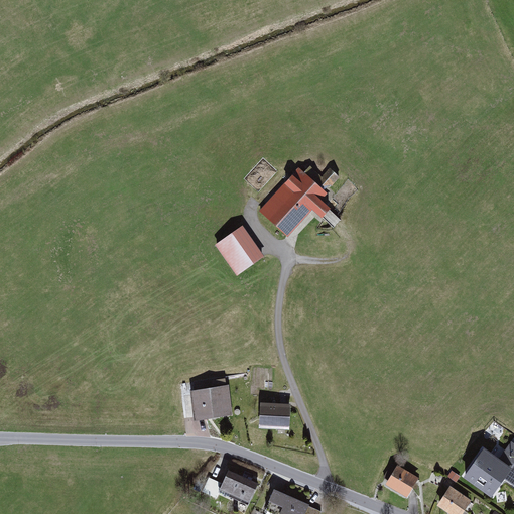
[(304,158),(259,212),(287,237),(310,210),(320,219),(330,209),(319,200),(340,176),(322,160),(315,168),(304,158)]
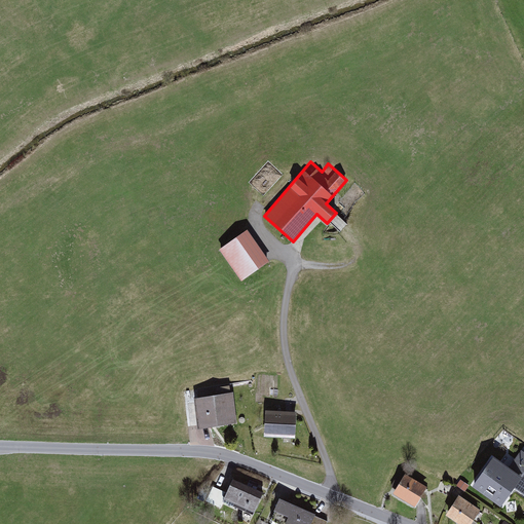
[(269,260),(247,228),(218,249),(240,281),(269,260)]
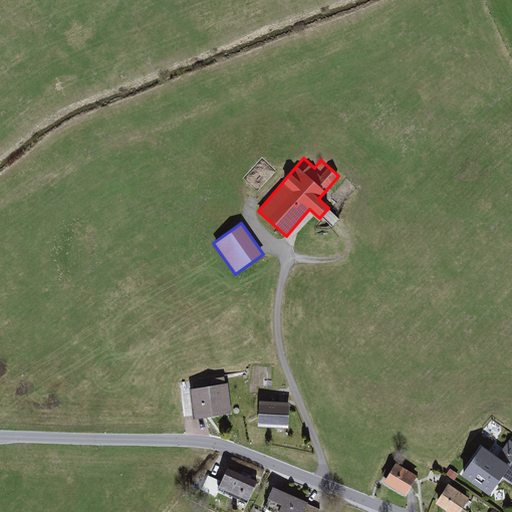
[(231,414),(228,384),(225,384),(224,376),(210,378),(211,386),(191,388),(194,418),(231,414)]
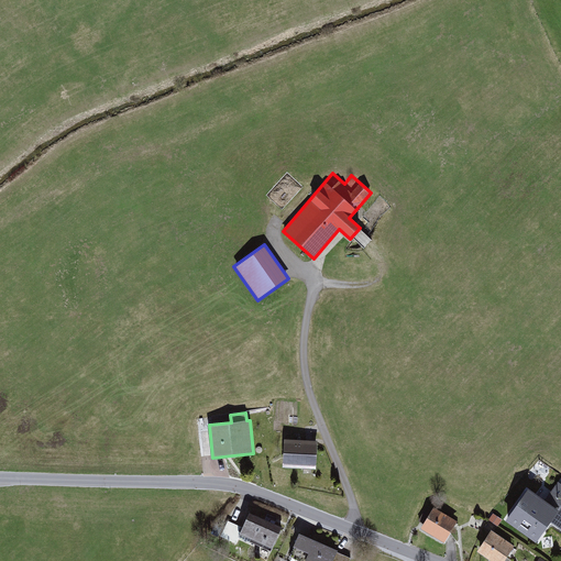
[(318,440),(284,439),(283,468),(303,469),(303,474),(310,474),(310,470),(317,470),(318,440)]
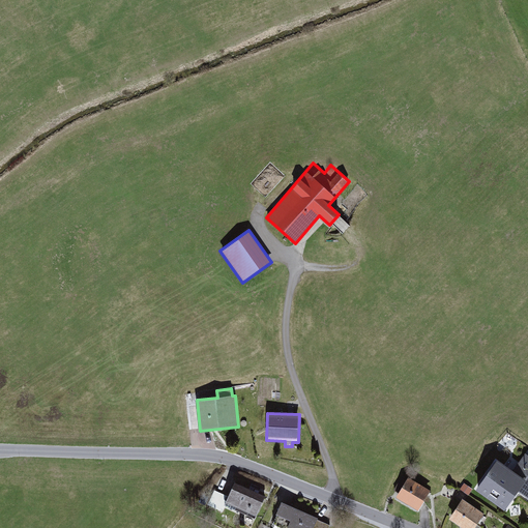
[(527,497),(527,457),(525,455),(514,470),(496,458),(474,489),(505,510),(519,491),(527,497)]
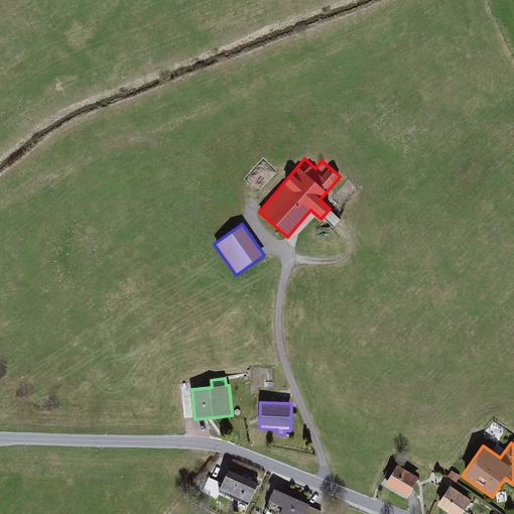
[(406,497),(418,478),(398,466),(386,485),(406,497)]
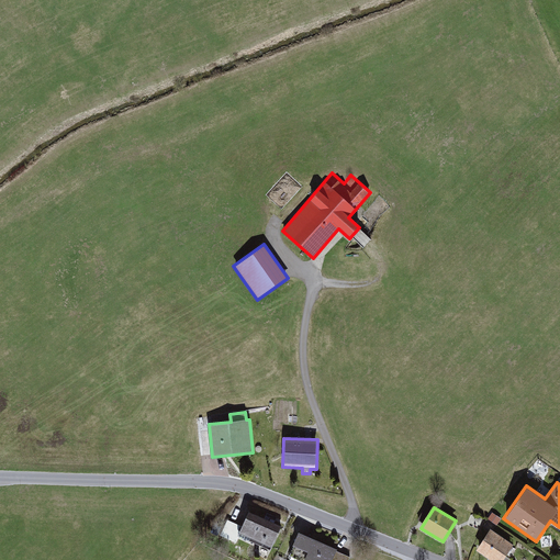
[(270,549),(281,526),(248,512),(242,526),(226,519),(219,537),(235,544),(239,535),(270,549)]
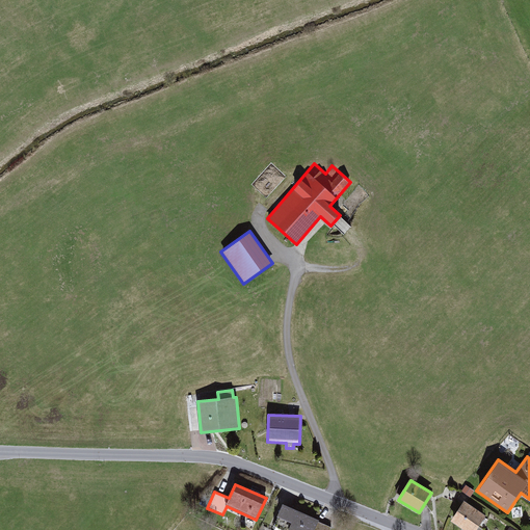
[(465,529),(476,529),(486,515),(465,501),(451,521),(465,529)]
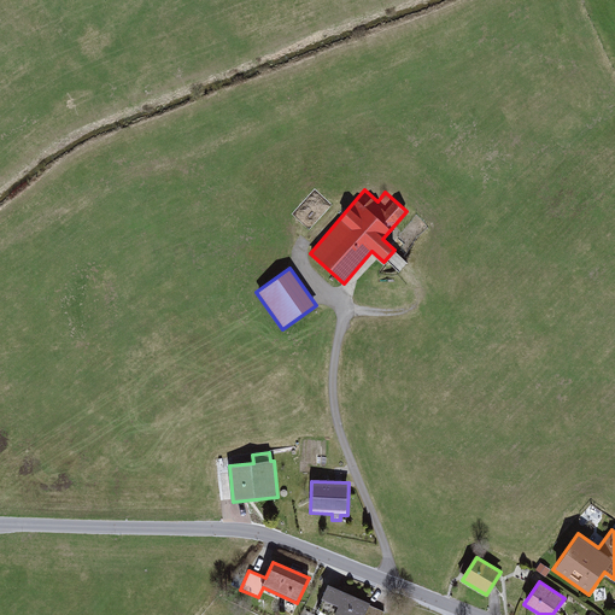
[(382,614),(385,613),(369,607),(372,603),(327,585),(316,613),(321,614),(382,614)]
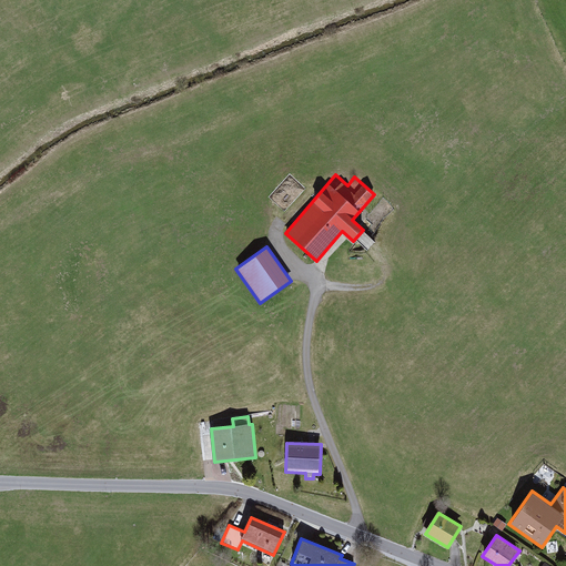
All buildings are outlined.
